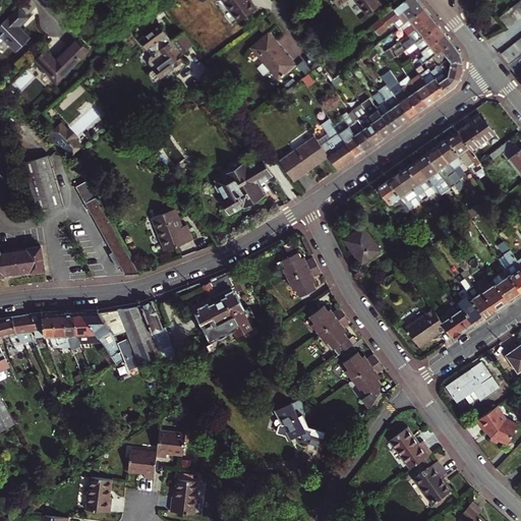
[(214,0),(224,0),(239,21),(256,9),(250,0),(213,0),(214,1),(214,0)]
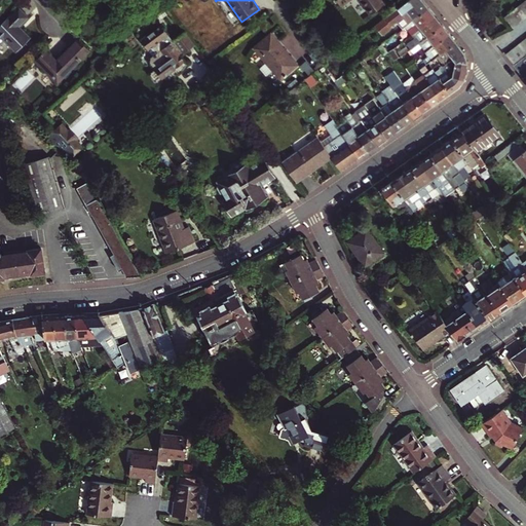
[(337,0),(342,6),(350,0),(360,0),(371,14),(388,2),(386,0),(337,0)]
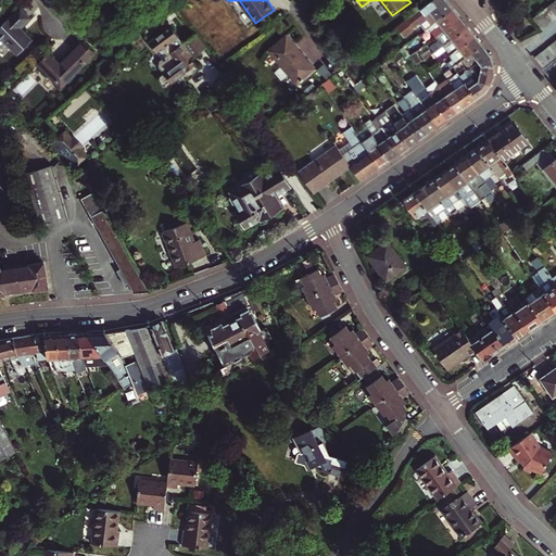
[(419,27),(422,33),(425,30),(425,29),(427,27),(432,25),(432,23),(437,20),(454,8),(446,0),(431,0),(387,35),(394,43),(415,27),(419,27)]
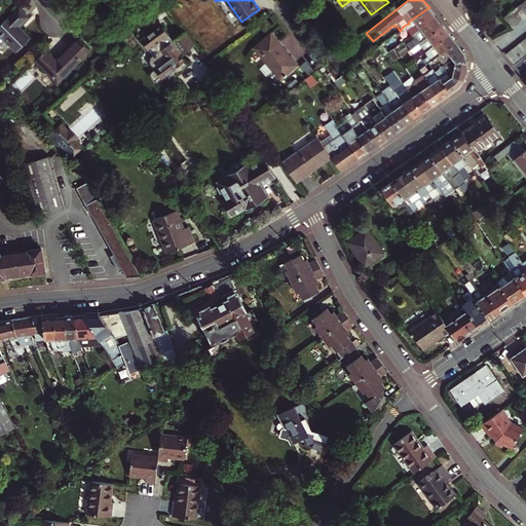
[(525,0),(503,15),(511,27),(525,15),(525,0)]
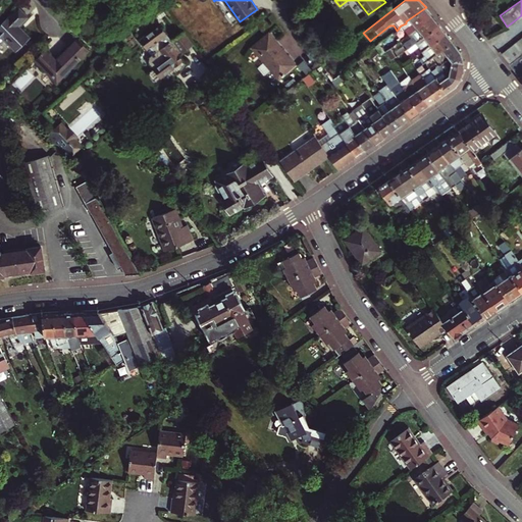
[(426,7),(410,18),(413,22),(405,29),(408,34),(411,32),(432,16),(426,7)]
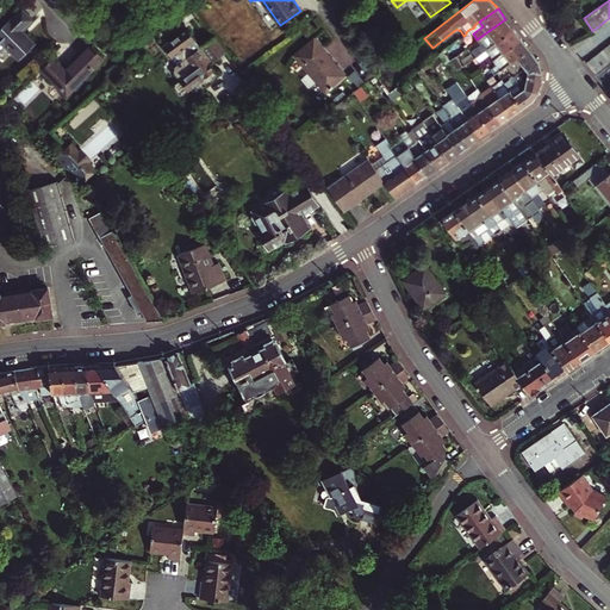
[(26,25),(17,16),(0,31),(0,55),(11,66),(27,49),(14,37),(26,25)]
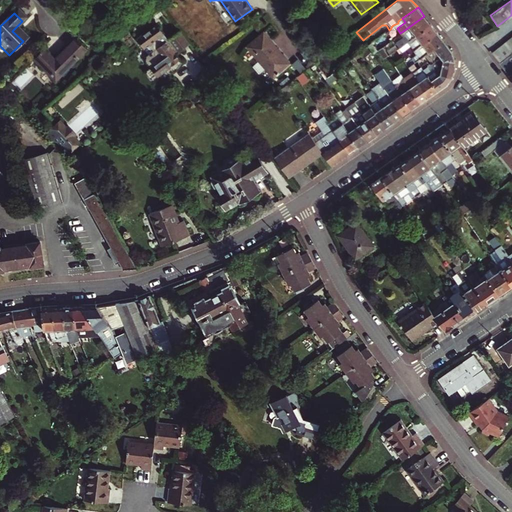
[(424,16),(403,31),(406,35),(399,40),(396,42),(399,47),(415,35),(430,24),(424,16)]
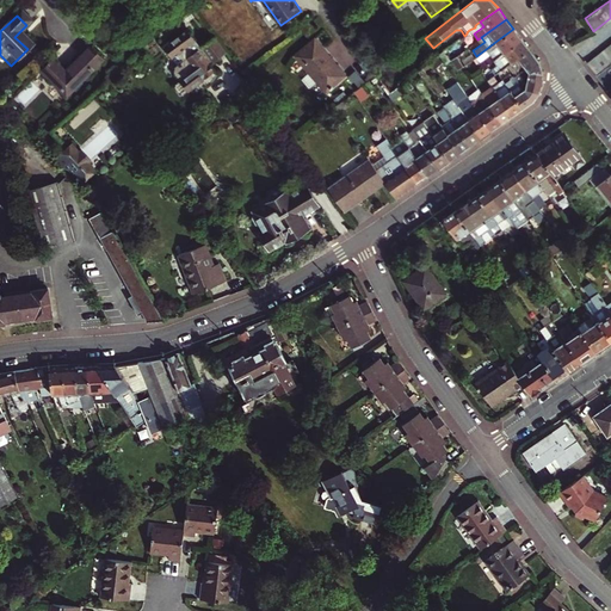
[(522,38),(513,29),(495,42),(499,45),(479,61),(483,67),(493,60),(522,38)]
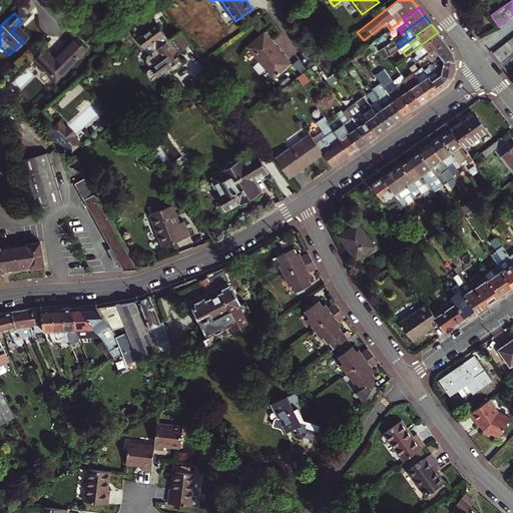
[(183,59),(179,55),(178,56),(176,53),(179,49),(182,53),(192,45),(183,33),(177,37),(179,39),(173,42),(171,44),(168,40),(171,39),(161,25),(141,39),(147,48),(152,45),(156,51),(149,56),(149,61),(154,68),(158,65),(162,71),(171,65),(173,63),(175,65),(183,59)]
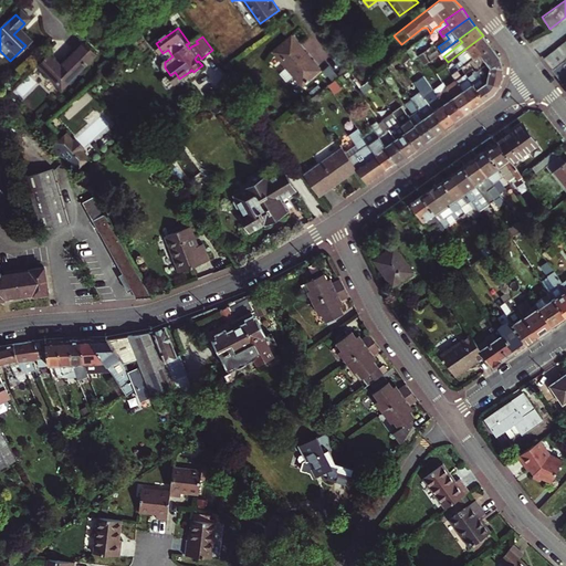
[(439,40),(441,44),(449,39),(446,34),(442,37),(439,40)]
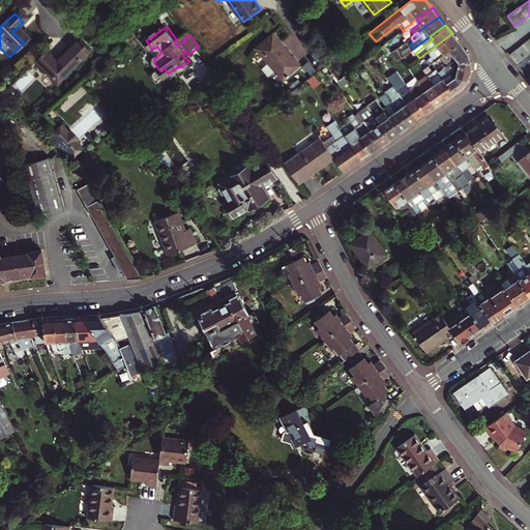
[(430,64),(432,62),(441,55),(459,41),(452,33),(428,52),(431,56),(427,60),(430,64)]
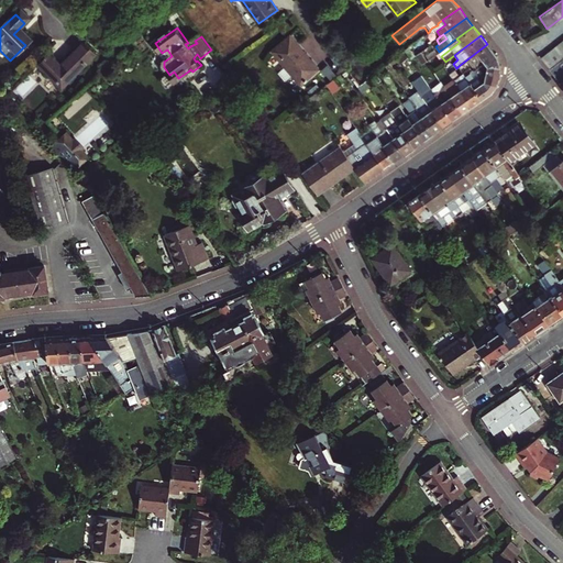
[(301,85),(318,69),(289,37),(273,52),(301,85)]
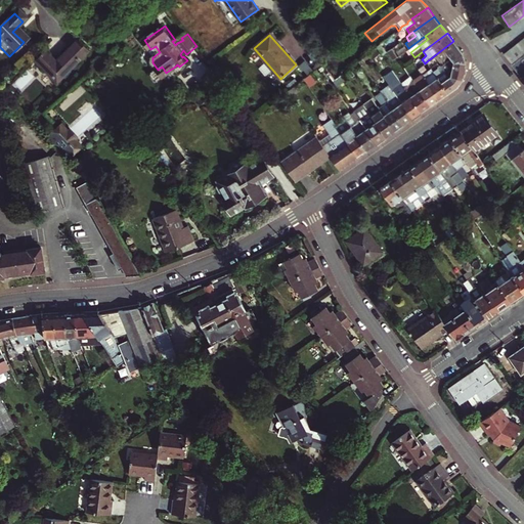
[(523,57),(523,56),(523,47),(518,40),(513,44),(523,57)]
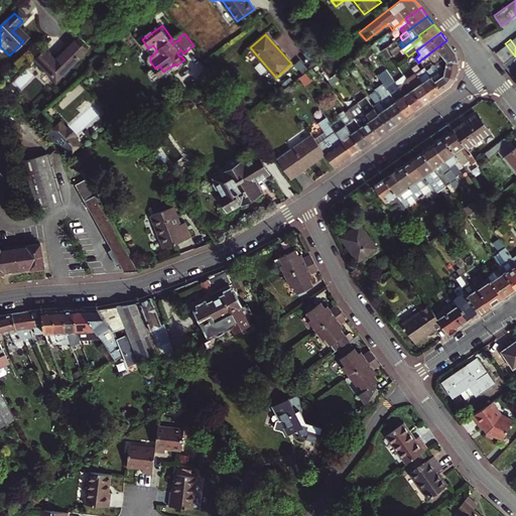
[(53,59),(43,49),(33,59),(54,81),(73,62),(75,65),(88,51),(77,40),(69,48),(67,47),(53,59)]
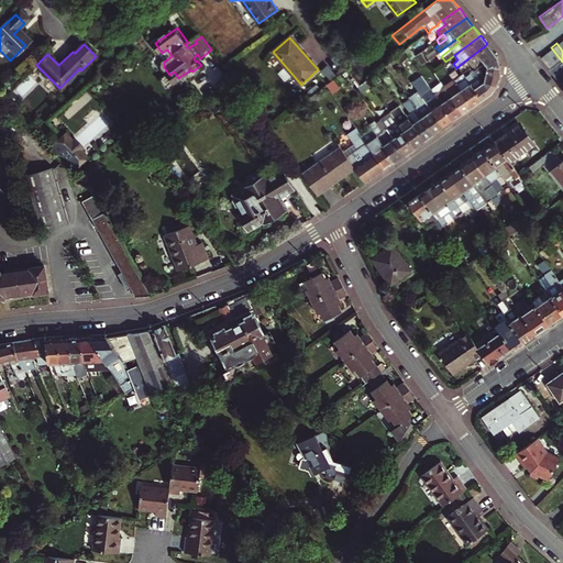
[(483,57),(489,66),(490,67),(499,61),(498,58),(487,44),(468,58),(473,64),(483,57)]
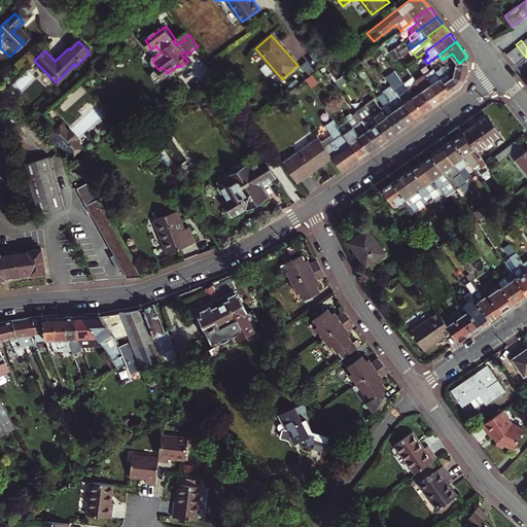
[(388,53),(382,43),(378,46),(384,56),(388,53)]
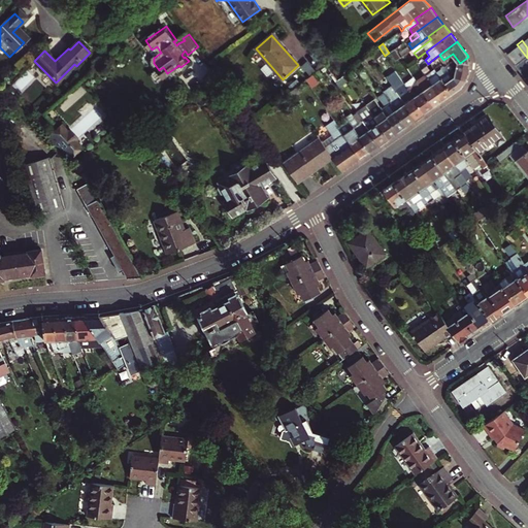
[(406,52),(400,43),(394,48),(400,57),(406,52)]
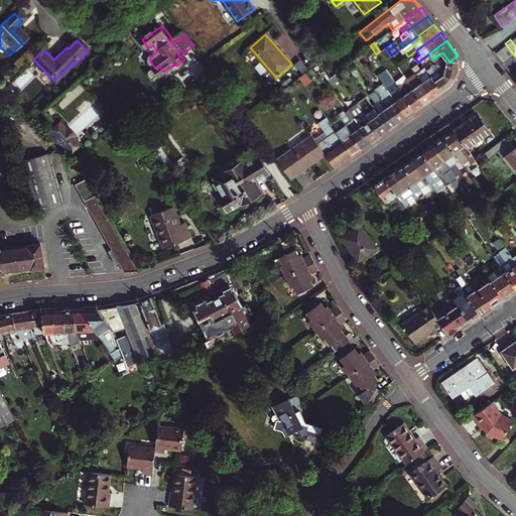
[(499,47),(510,60),(515,56),(505,43),(499,47)]
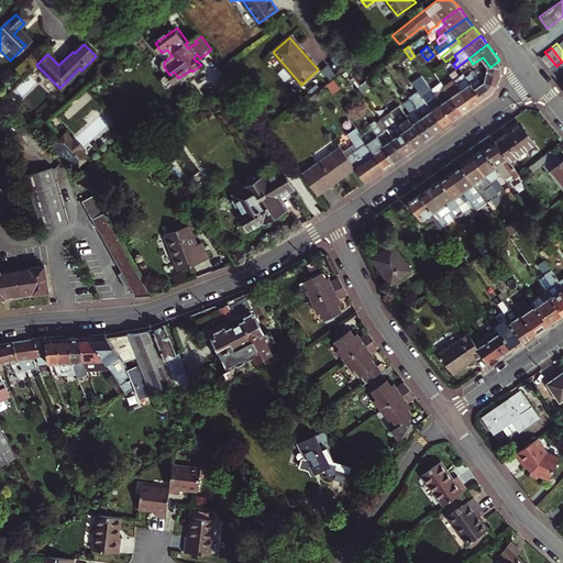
[(420,52),(417,54),(423,64),(427,61),(420,52)]
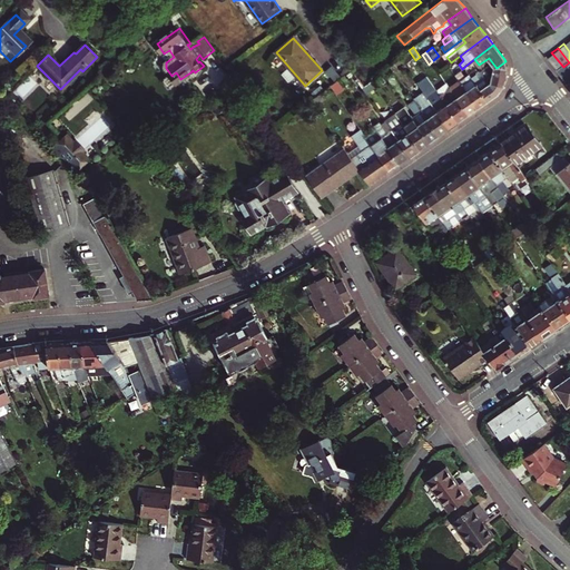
[(558,71),(563,67),(551,52),(546,57),(558,71)]
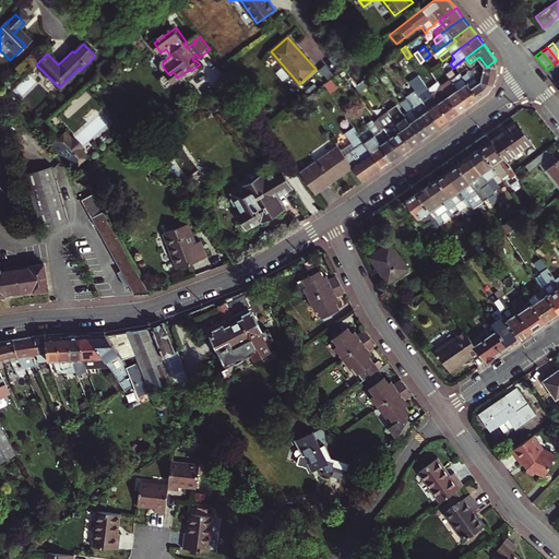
[(475,73),(478,78),(480,81),(483,80),(495,83),(497,79),(497,69),(496,60),(487,67),(486,66),(475,73)]
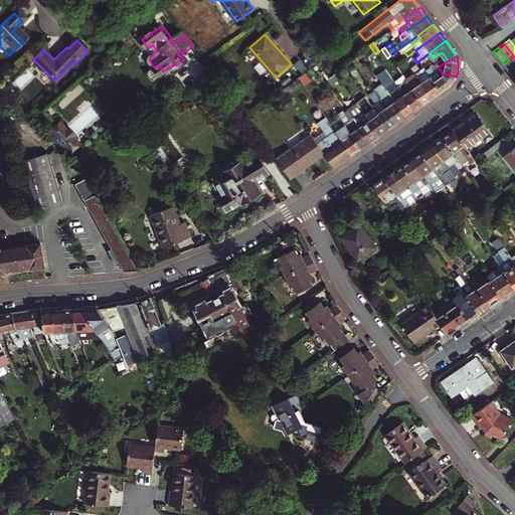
[(513,76),(514,74),(514,55),(514,56),(509,60),(504,64),(513,76)]
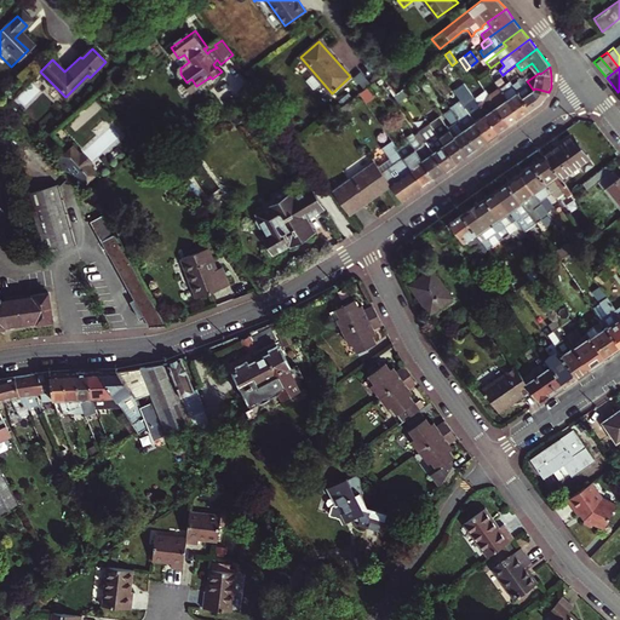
[(512,82),(517,90),(530,109),(541,102),(549,92),(535,89),(533,90),(530,86),(527,90),(522,85),(518,79),(512,82)]
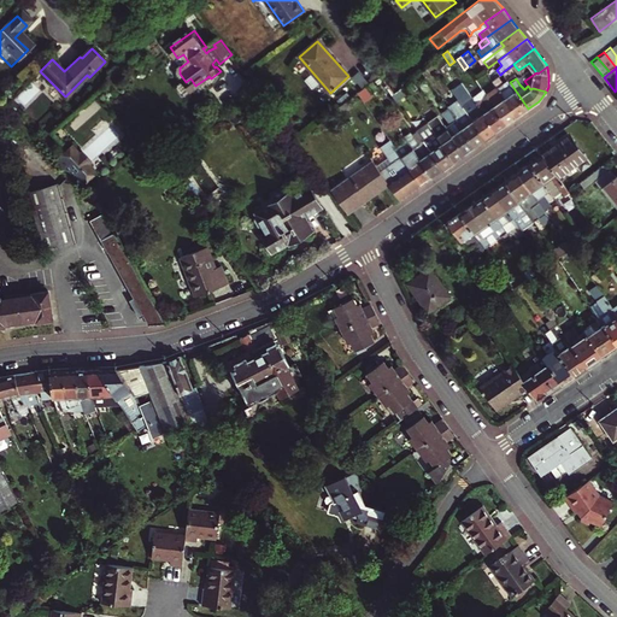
[(503,83),(497,87),(518,116),(528,109),(515,89),(510,93),(503,83)]
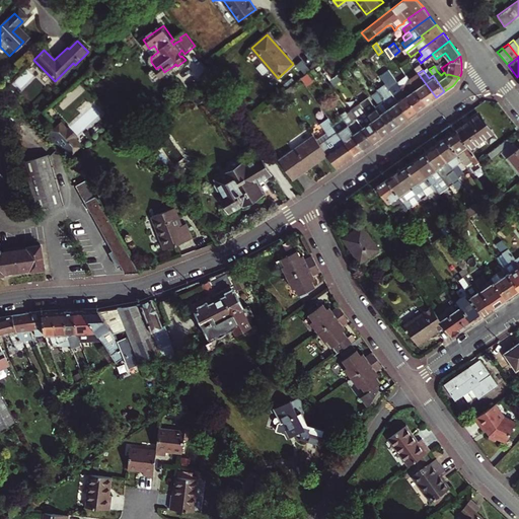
[(300,78),(303,83),(313,77),(309,72),(300,78)]
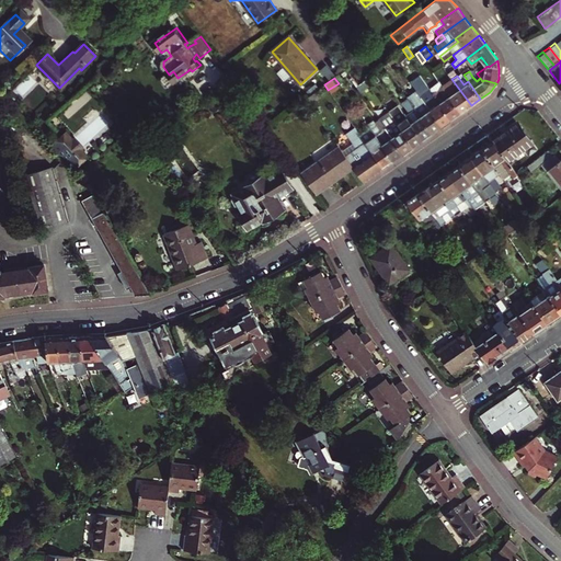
[(369,83),(365,78),(356,84),(361,90),(369,83)]
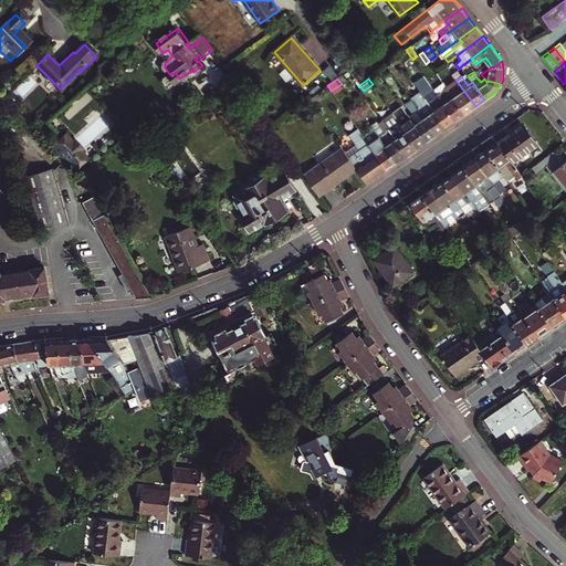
[(435,90),(456,119),(465,113),(443,82),(435,90)]
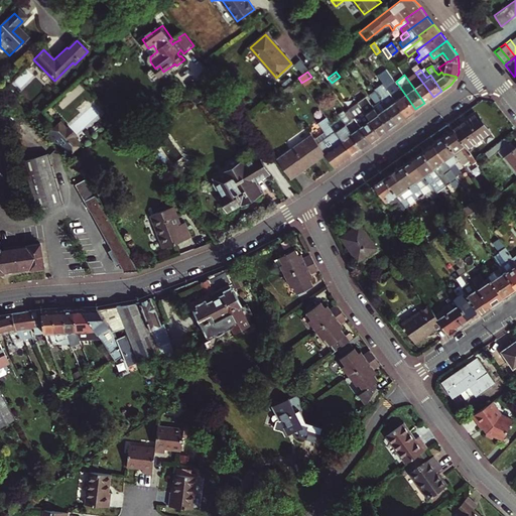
[(385,85),(407,115),(415,109),(396,82),(393,78),(384,84),(385,85)]
